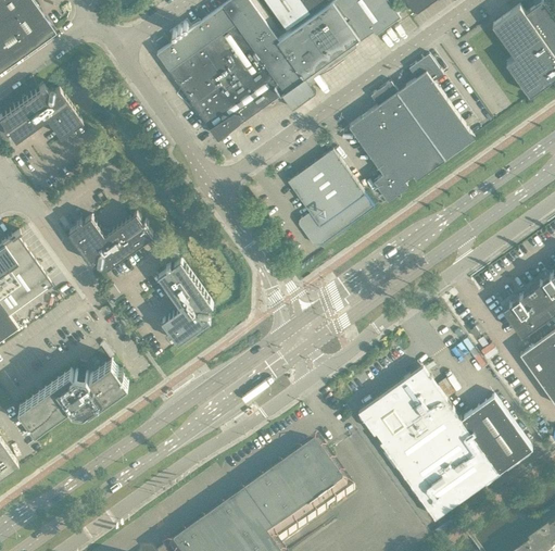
[(29,0),(0,0),(0,72),(54,35),(29,0)]
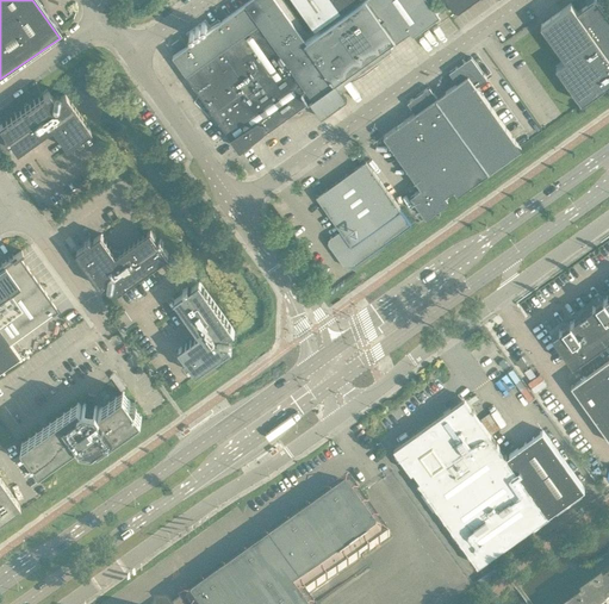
[(411,39),(435,23),(439,20),(436,18),(432,10),(430,10),(423,0),(368,0),(305,45),(303,47),(269,0),(256,0),(244,8),(221,25),(218,27),(191,47),(188,49),(186,50),(179,55),(179,56),(176,57),(172,61),(176,68),(198,99),(227,138),(230,143),(235,139),(243,151),(308,106),(312,103),(324,120),(345,106),(346,105),(340,98),(339,97),(333,87),(342,79),(368,61),(385,49),(390,45),(393,44),(395,45),(408,36),(411,41),(411,39)]
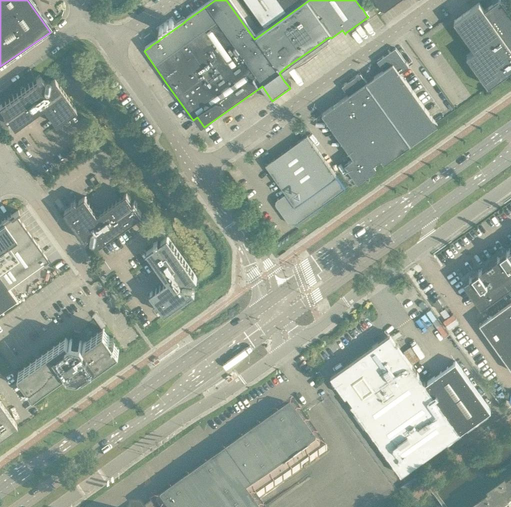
[(284,13),(274,0),(242,0),(263,29),(284,13)]
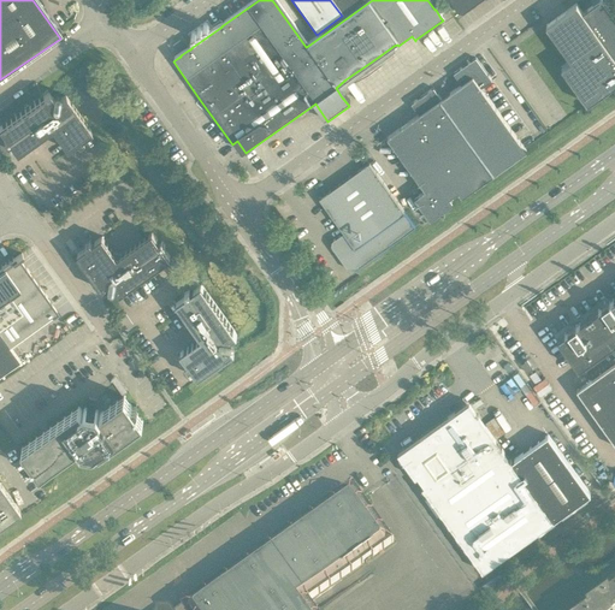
[(364,1),(362,0),(330,0),(342,16),(364,1)]
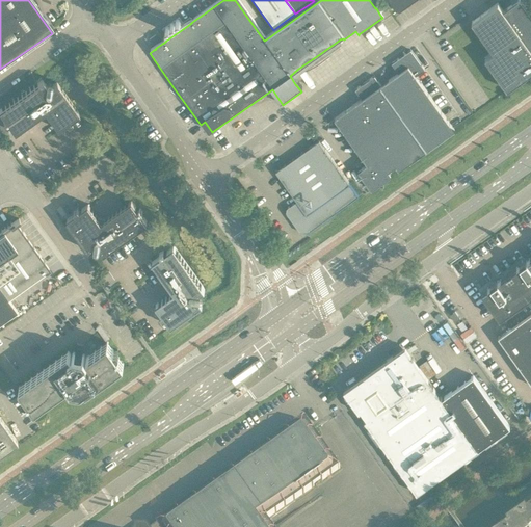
[(385,0),(393,11),(393,12),(394,14),(395,14),(396,14),(397,15),(398,14),(399,14),(400,14),(401,12),(418,0),(385,0)]
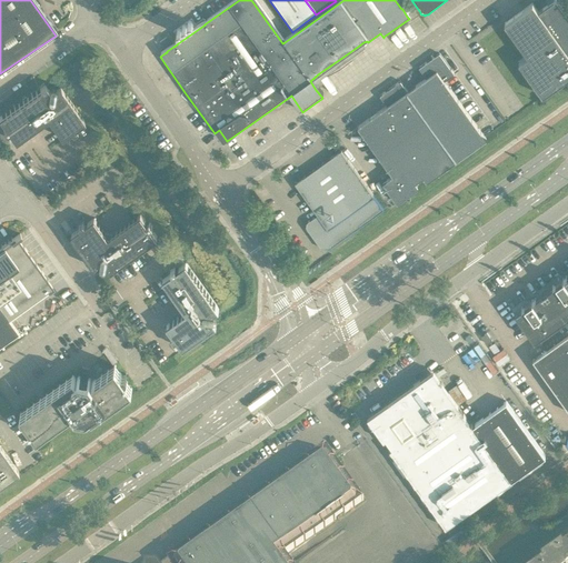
[(537,17),(531,8),(502,28),(526,60),(517,67),(541,100),(567,80),(567,22),(555,4),(554,4),(537,17)]
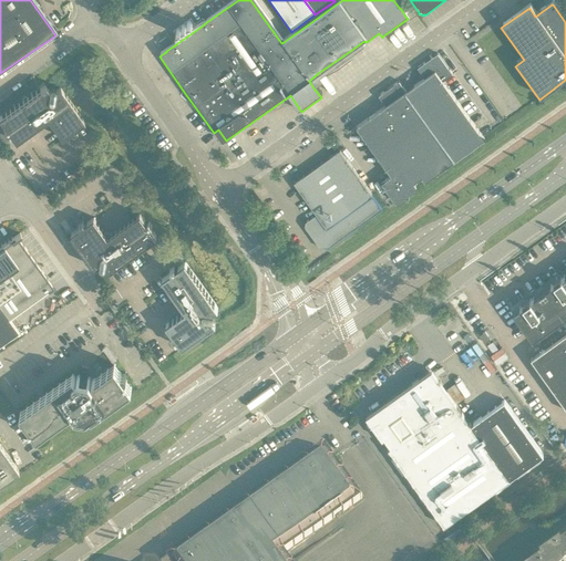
[(423,82),(404,95),(454,165),(483,144),(441,85),(451,79),(436,58),(431,62),(430,62),(429,63),(430,65),(424,69),(423,68),(422,68),(421,69),(417,72),(423,82)]
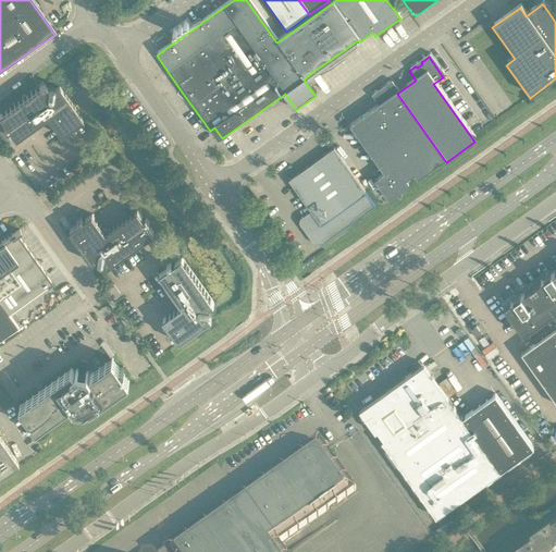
[(397,94),(391,84),(388,86),(386,86),(385,88),(379,93),(380,95),(377,96),(375,95),(374,96),(372,97),(370,99),(378,108),(348,129),(383,176),(373,183),(387,204),(408,189),(404,184),(412,179),(417,183),(444,163),(446,162),(397,94)]
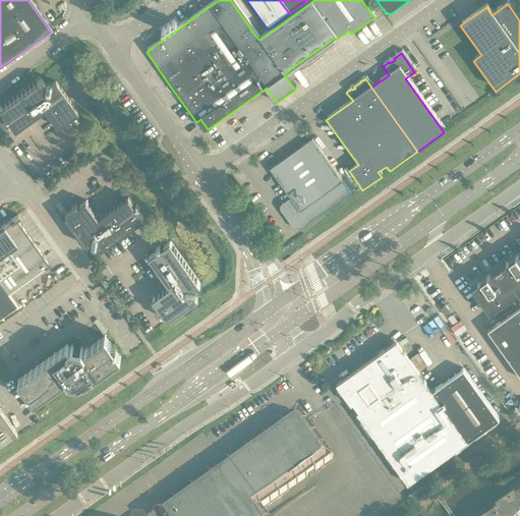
[(67,121),(75,115),(54,84),(50,88),(49,88),(49,87),(49,84),(48,84),(47,83),(46,83),(45,84),(44,84),(43,87),(42,86),(40,82),(0,110),(0,117),(3,121),(1,122),(4,127),(6,125),(12,133),(42,113),(54,130),(63,124),(64,126),(68,123),(67,121)]
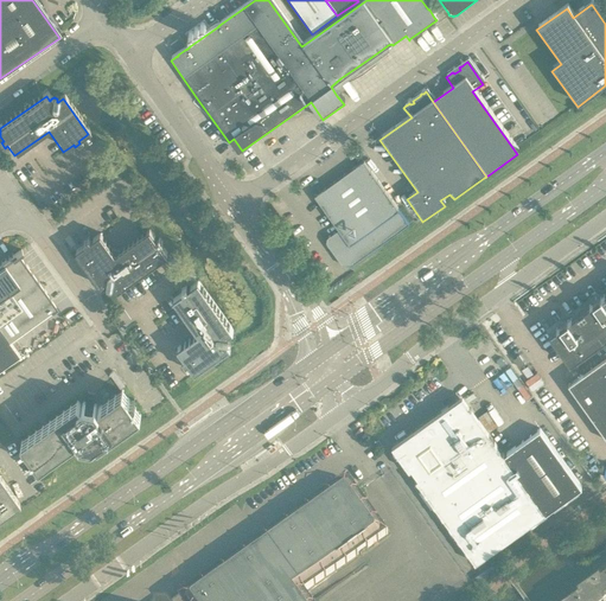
[(362,165),(313,200),(337,234),(327,242),(326,248),(326,249),(338,266),(340,270),(342,269),(348,270),(349,272),(356,266),(380,249),(408,229),(397,215),(362,165)]
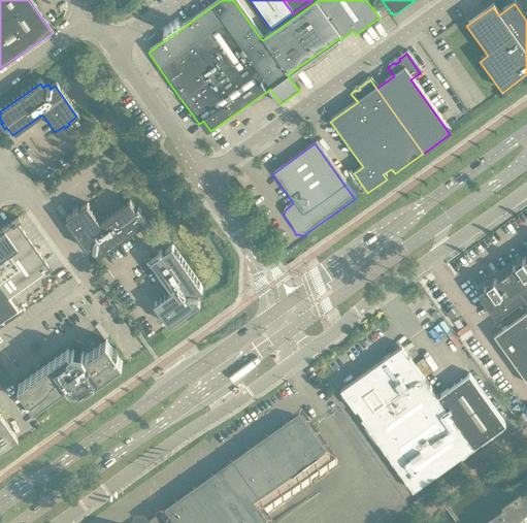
[(183,189),(182,190),(177,193),(182,199),(187,195),(183,189)]
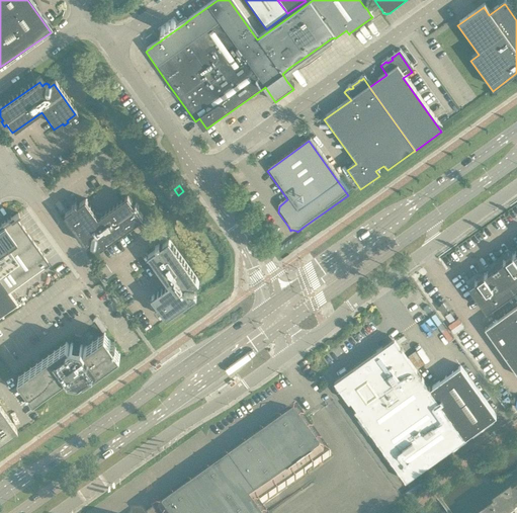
[(97,247),(99,251),(142,221),(136,212),(138,211),(135,206),(133,208),(126,199),(97,221),(85,203),(76,209),(75,207),(71,210),(72,212),(64,219),(85,249),(89,246),(90,246),(90,247),(90,249),(91,249),(92,250),(93,250),(94,249),(95,248),(96,247),(97,247)]
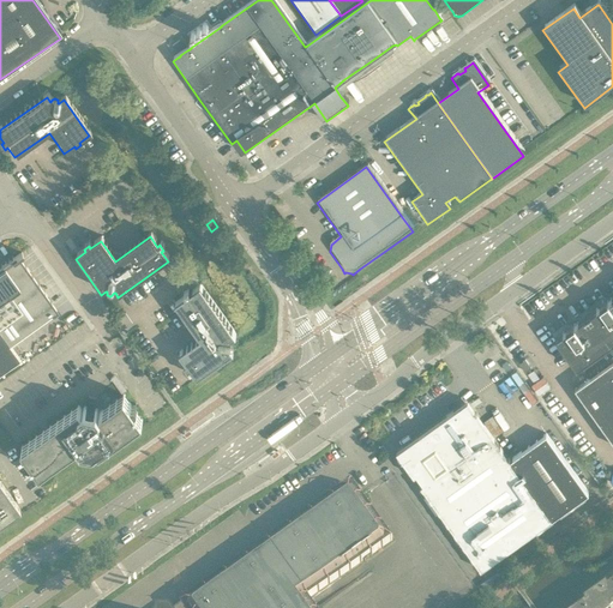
[(0,374),(18,363),(7,349),(55,314),(17,262),(20,258),(0,271),(0,374)]
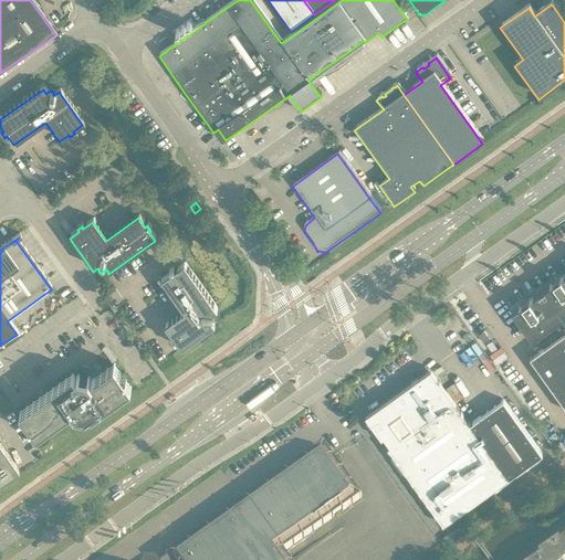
[(174,273),(173,271),(168,274),(169,276),(160,283),(184,315),(164,329),(170,338),(168,339),(171,345),(174,342),(180,352),(213,328),(211,324),(211,323),(212,323),(213,323),(215,321),(215,320),(215,319),(215,318),(213,317),(212,317),(212,316),(217,313),(184,266),(174,273)]
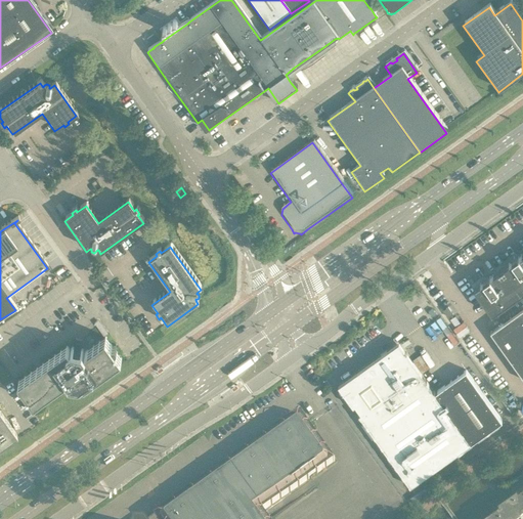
[(502,272),(499,273),(522,306),(522,311),(522,312),(522,256),(517,261),(516,260),(515,260),(514,260),(513,260),(512,260),(511,261),(511,262),(510,263),(510,264),(511,265),(502,272)]
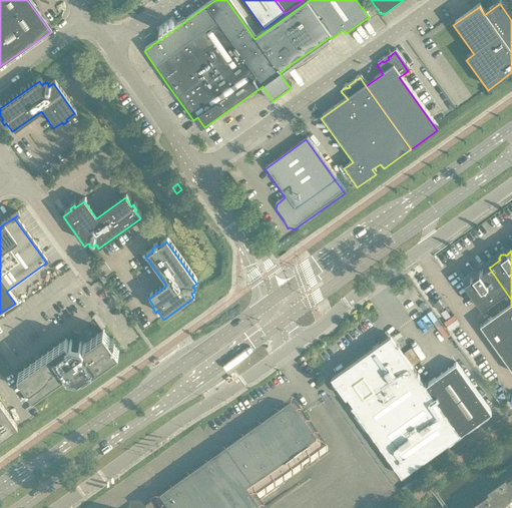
[(511,374),(511,306),(511,305),(511,300),(489,268),(488,270),(487,269),(478,276),(477,275),(476,275),(475,275),(474,275),(473,275),(472,276),(472,277),(471,278),(472,279),(472,280),(463,287),(480,311),(484,309),(491,320),(479,329),(511,374)]
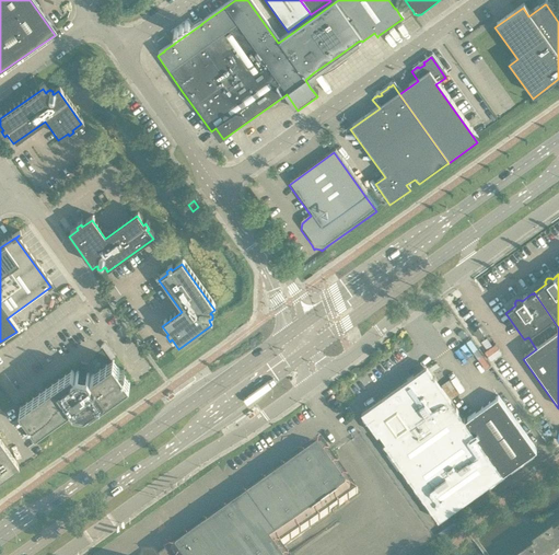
[(473,336),(478,344),(484,340),(478,333),(473,336)]
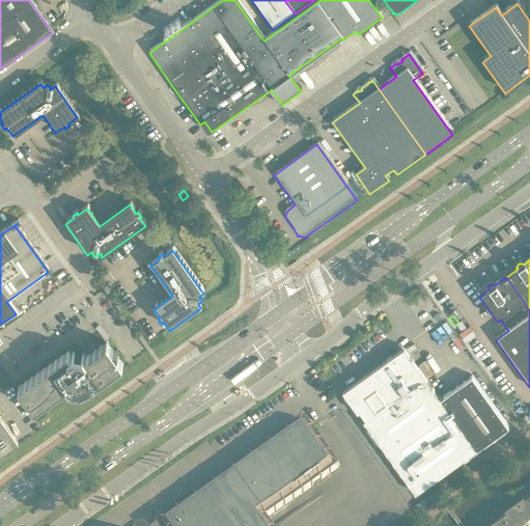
[(462,323),(455,328),(458,333),(466,328),(462,323)]
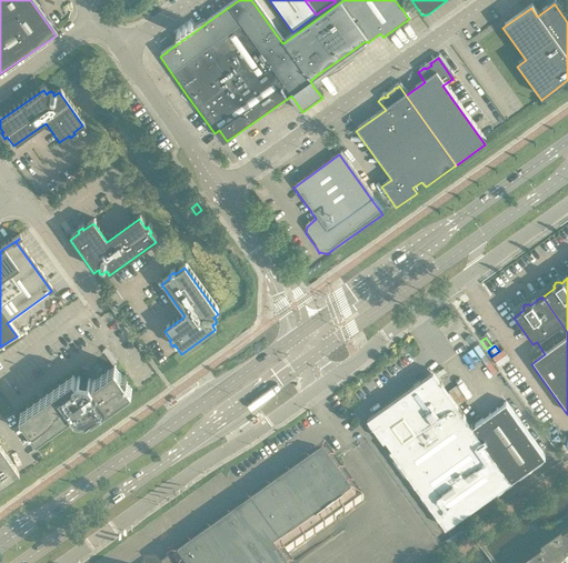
[(28,433),(29,432),(36,442),(71,416),(73,419),(86,421),(88,419),(90,422),(131,394),(123,384),(126,383),(126,381),(125,379),(122,379),(120,380),(113,370),(91,386),(89,383),(87,383),(88,380),(79,379),(79,382),(78,381),(75,383),(72,380),(19,418),(26,428),(25,429),(23,431),(26,433),(28,433)]
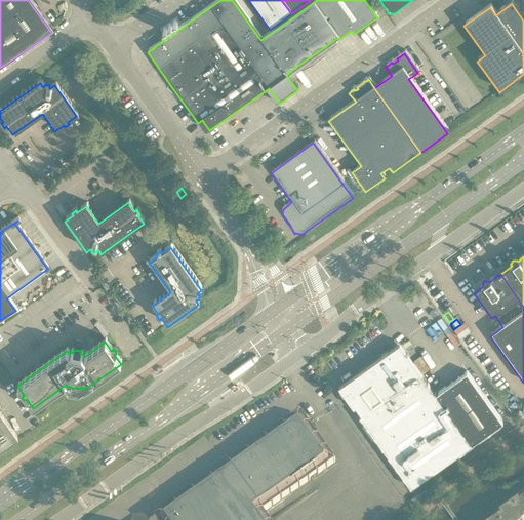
[(501,426),(466,375),(435,397),(411,365),(399,347),(337,390),(353,411),(355,410),(361,417),(359,420),(410,491),(501,426)]
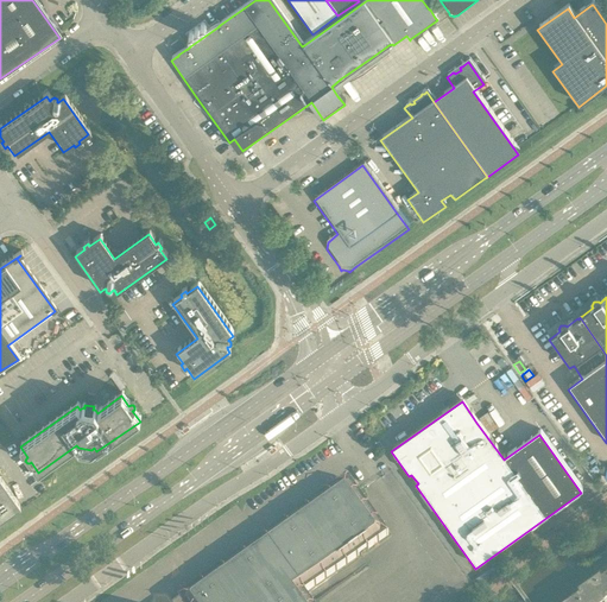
[(479,422),(489,436),(499,429),(488,414),(479,422)]
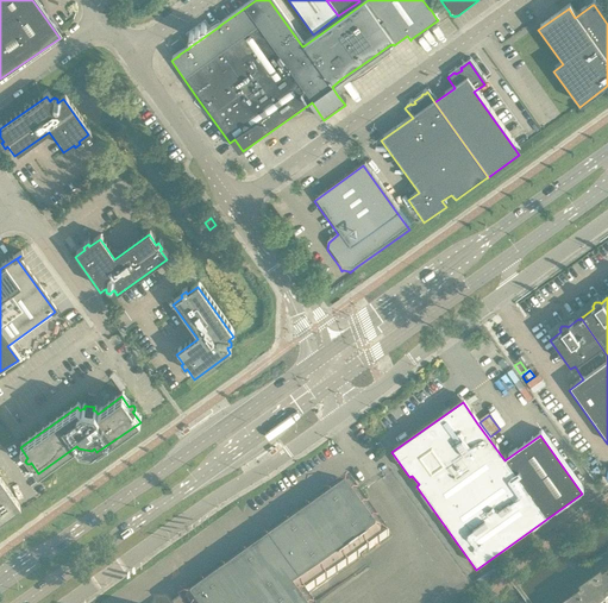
[(0,521),(18,509),(0,484),(0,521)]
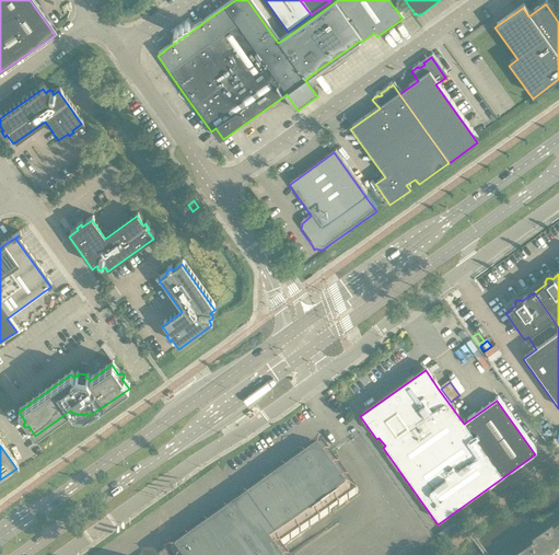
[(280,554),(357,499),(328,460),(318,447),(167,554),(280,554)]
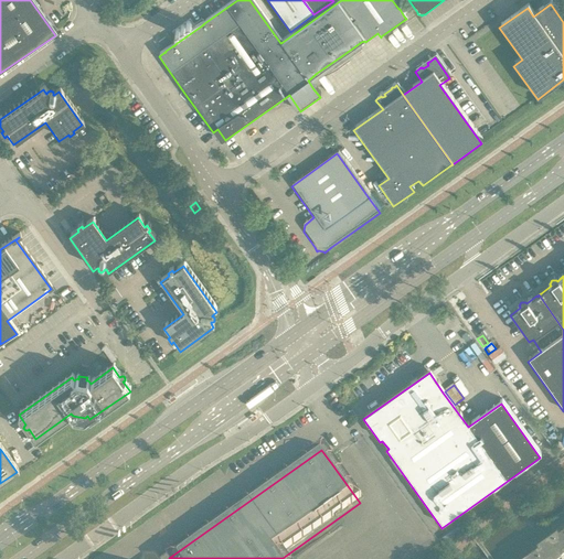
[(563,558),(557,549),(556,547),(540,558),(563,558)]
